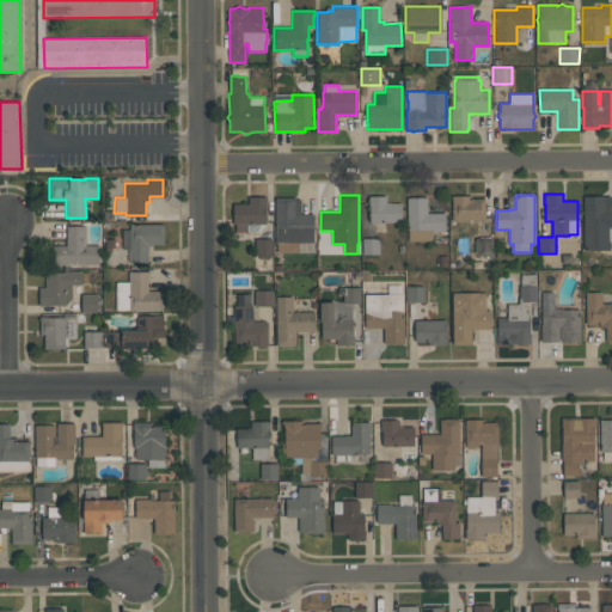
[(313,243),(299,243),(299,252),(276,252),(276,243),(275,243),(274,197),(295,196),(295,200),(300,200),(300,214),(312,214),(313,243)]
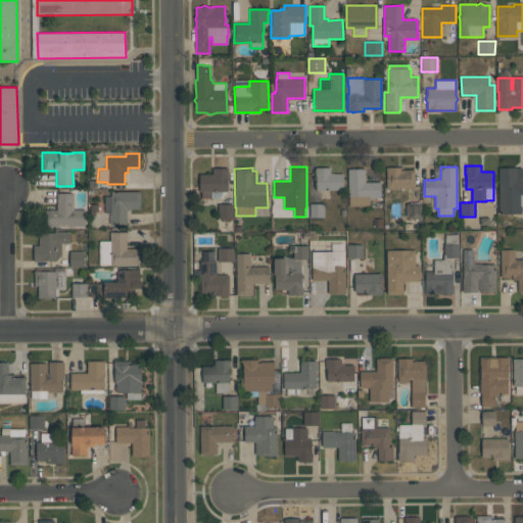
[(343,174),(343,190),(316,190),(316,176),(315,176),(315,168),(330,168),(330,173),(333,173),(333,174),(343,174)]
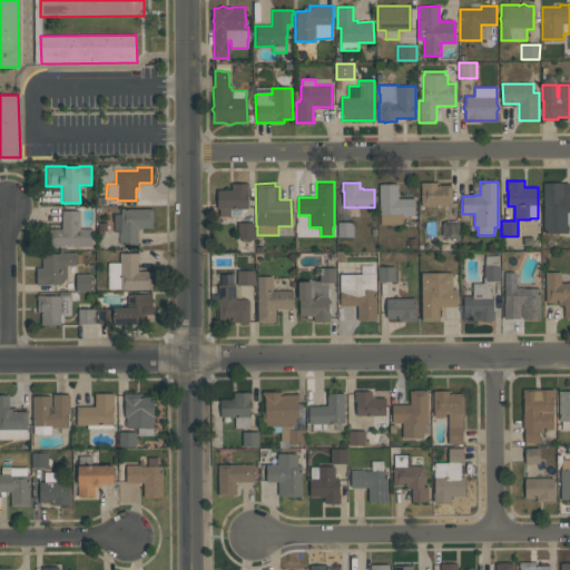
[(451,185),(452,205),(421,205),(421,183),(439,183),(439,185),(451,185)]
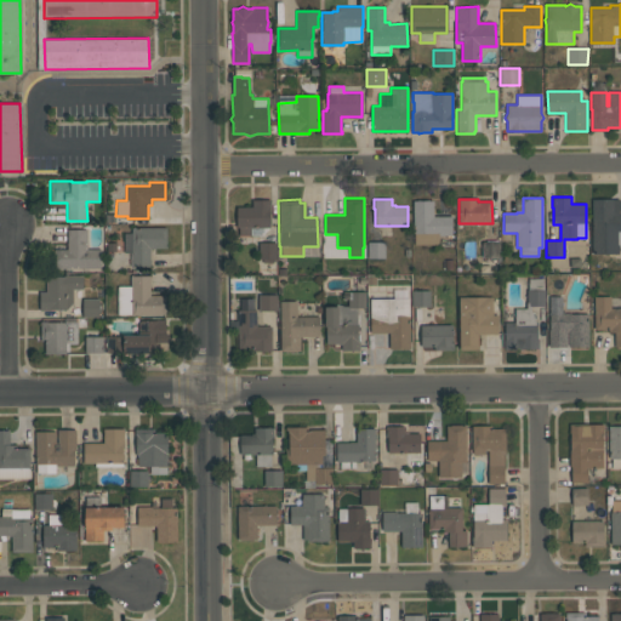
[(620,199),(620,215),(620,244),(619,244),(619,254),(592,254),(592,199),(620,199)]
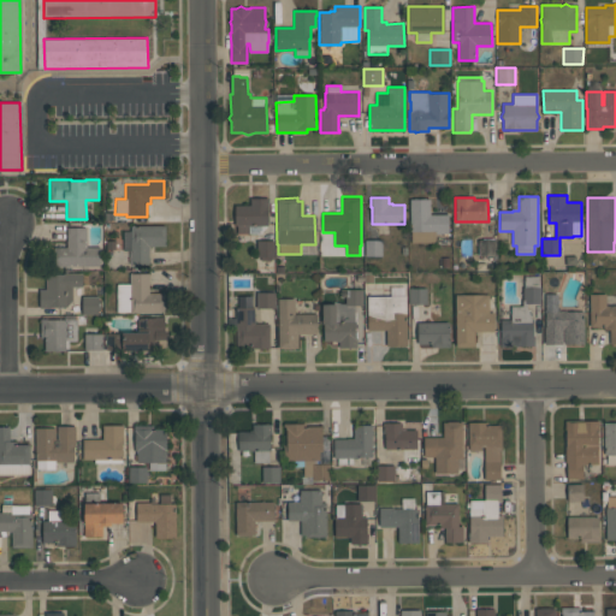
[(261,231),(261,234),(249,234),(237,234),(237,226),(235,226),(235,205),(250,205),(250,199),(268,199),(268,226),(267,226),(261,231)]
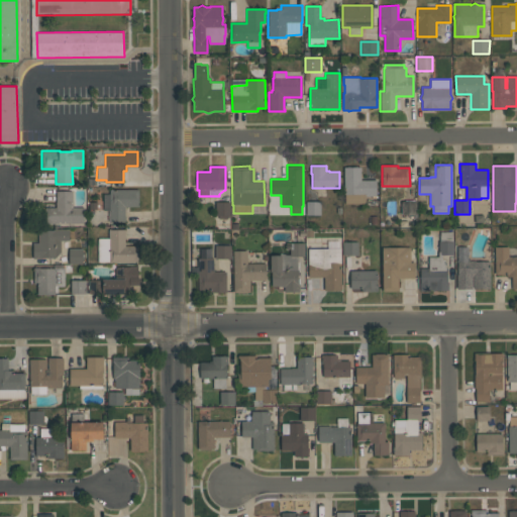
[(345,204),(345,195),(344,195),(344,168),(360,168),(360,181),(376,180),(376,196),(366,196),(366,204),(345,204)]
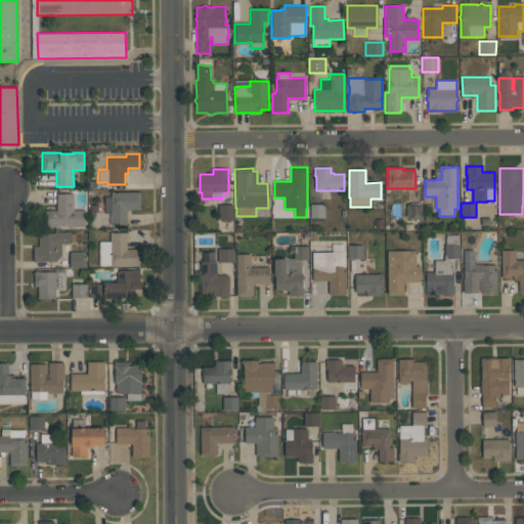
[(127,225),(111,225),(111,213),(104,213),(104,197),(111,197),(111,191),(140,191),(140,210),(127,210),(127,225)]
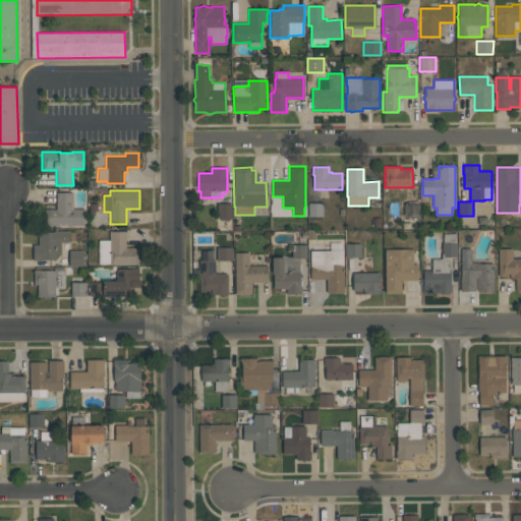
[(84,225),(45,226),(45,210),(56,210),(56,204),(57,204),(56,192),(73,192),(73,209),(84,209),(84,225)]
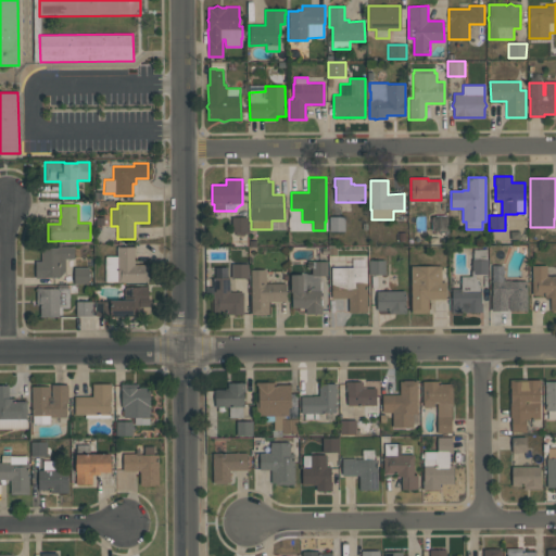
[(329,230),(329,216),(344,216),(344,231),(329,230)]
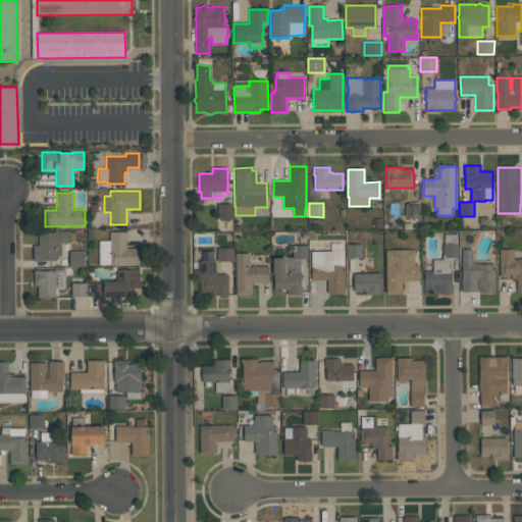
[(420,203),(420,217),(405,217),(405,203),(420,203)]
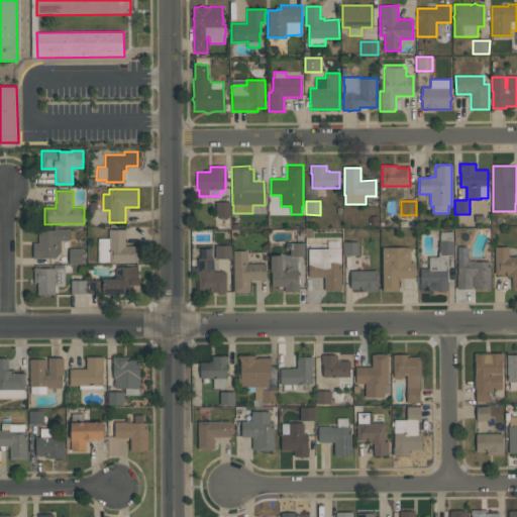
[(215,215),(215,202),(230,202),(230,215),(227,215),(227,218),(218,218),(219,215),(215,215)]
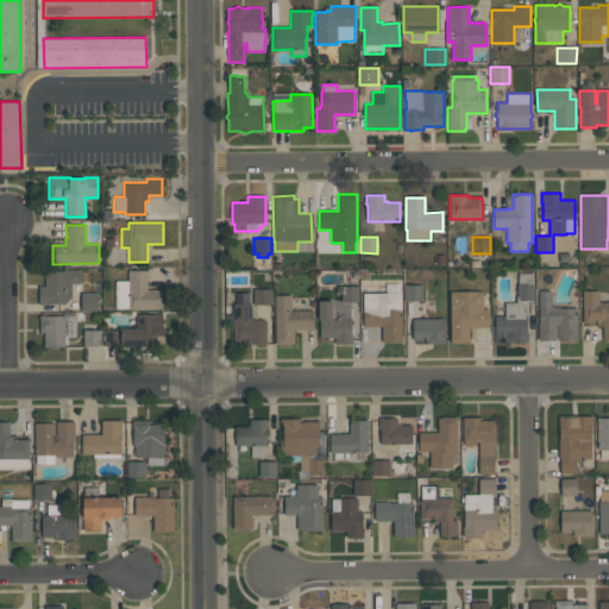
[(45,287),(45,271),(63,271),(63,270),(80,270),(80,283),(71,283),(71,296),(66,303),(49,303),(49,305),(39,305),(39,287),(45,287)]
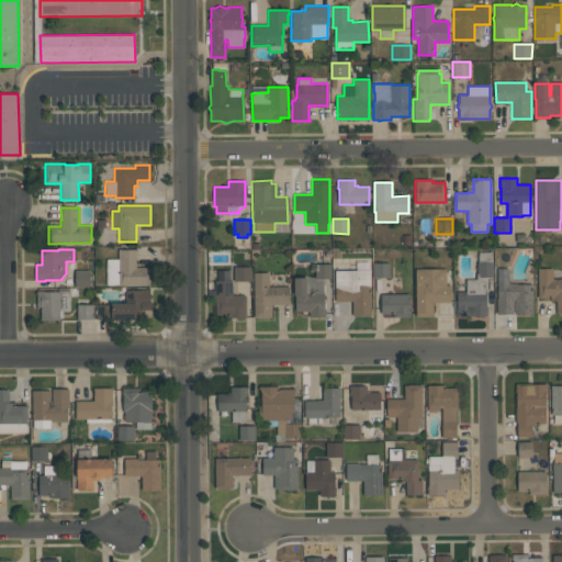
[(150,284),(107,284),(107,259),(119,259),(119,249),(136,249),(136,268),(150,267),(150,284)]
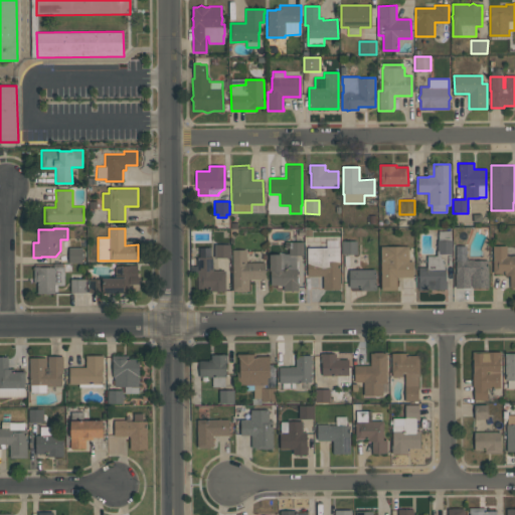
[(440,253),(438,253),(438,250),(438,240),(439,240),(439,230),(452,230),(451,240),(453,240),(453,253),(440,253)]
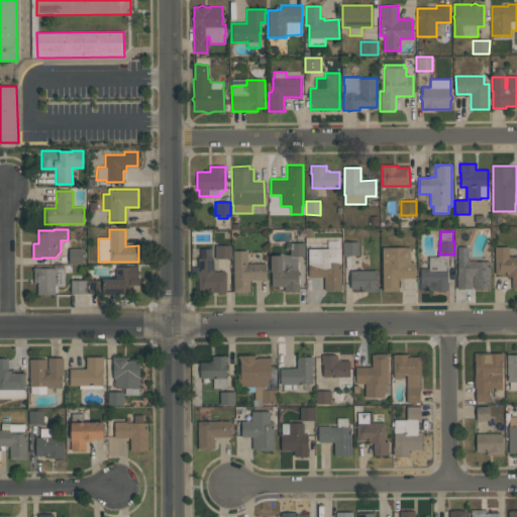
[(357,255),(343,255),(343,242),(357,242),(357,255)]
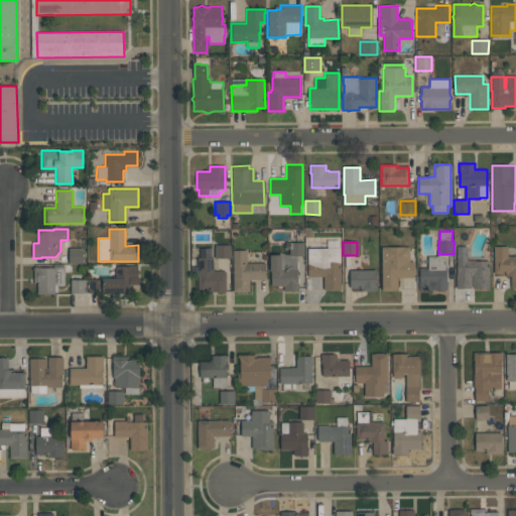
[(270,255),(279,255),(279,253),(283,253),(284,254),(285,254),(289,254),(289,249),(290,249),(290,243),(303,243),(303,255),(296,256),(297,269),(297,282),(299,282),(299,292),(283,292),(283,286),(277,286),(277,285),(271,285),(271,271),(270,271),(270,255)]
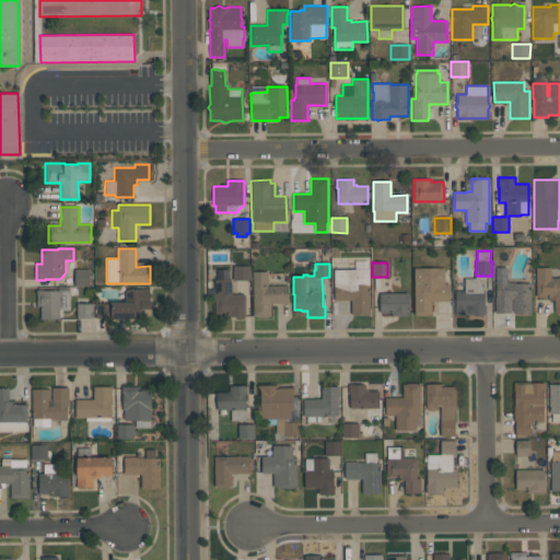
[(233,266),(249,266),(249,280),(233,280),(233,266)]
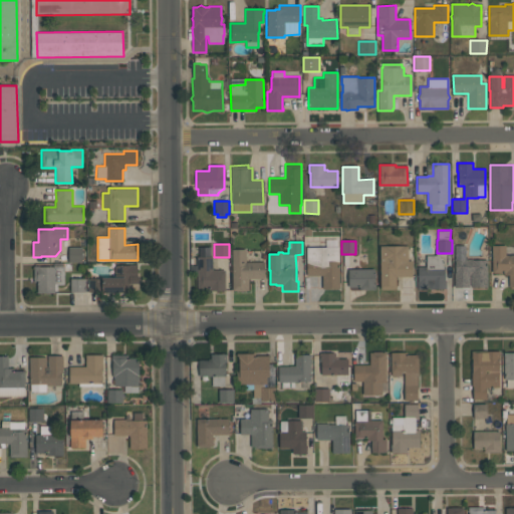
[(492,273),(492,246),(505,245),(505,255),(513,254),(513,287),(509,287),(509,275),(504,275),(504,272),(492,273)]
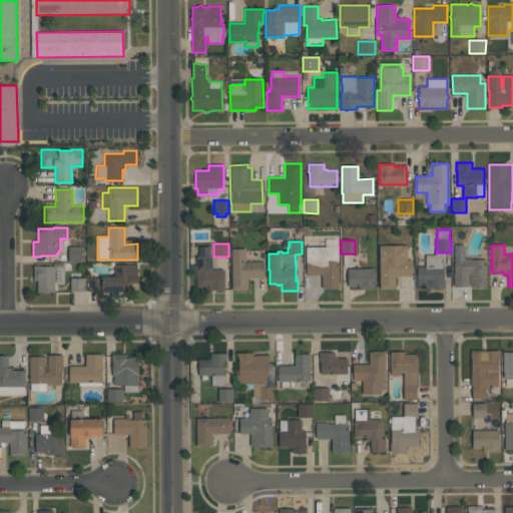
[(380,289),(379,245),(407,245),(407,260),(411,260),(412,276),(395,277),(395,289),(380,289)]
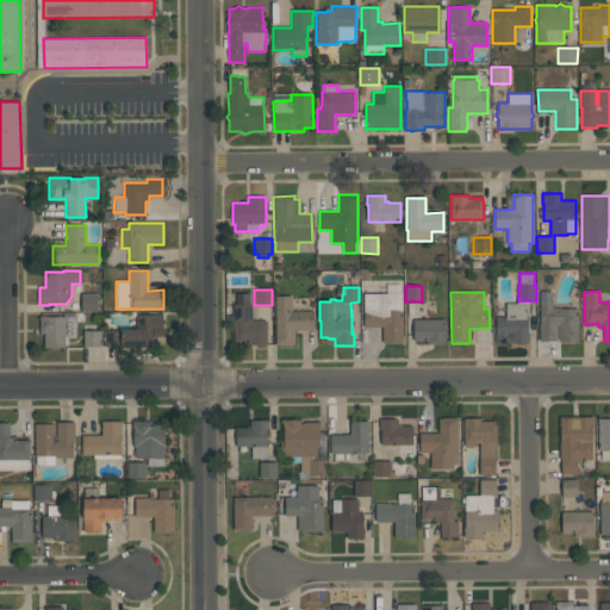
[(539,341),(539,324),(540,324),(540,292),(552,292),(552,306),(554,306),(554,307),(560,307),(560,309),(578,309),(578,340),(559,341),(558,325),(556,325),(556,341),(539,341)]
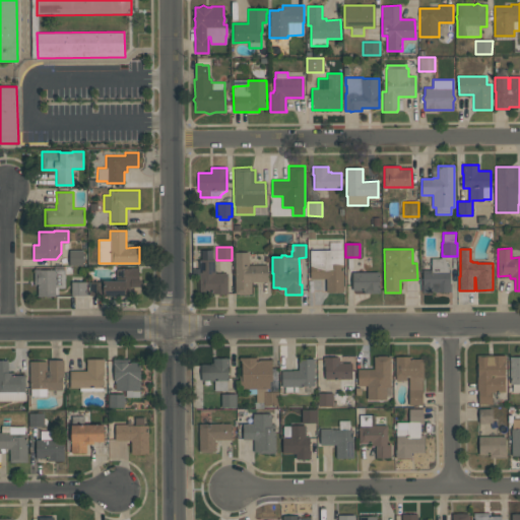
[(83,250),(83,265),(69,265),(69,250),(83,250)]
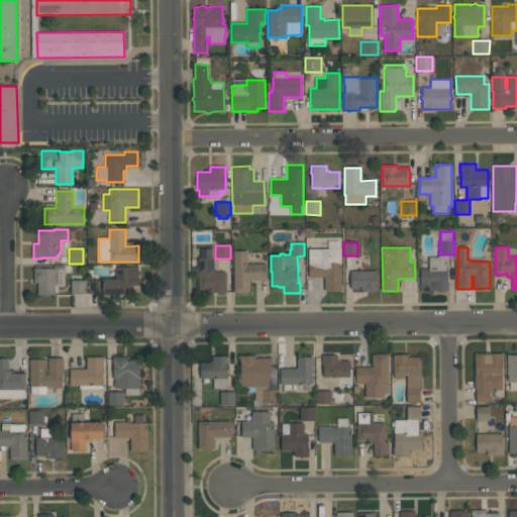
[(340,248),(341,290),(324,290),(324,277),(308,277),(308,248),(340,248)]
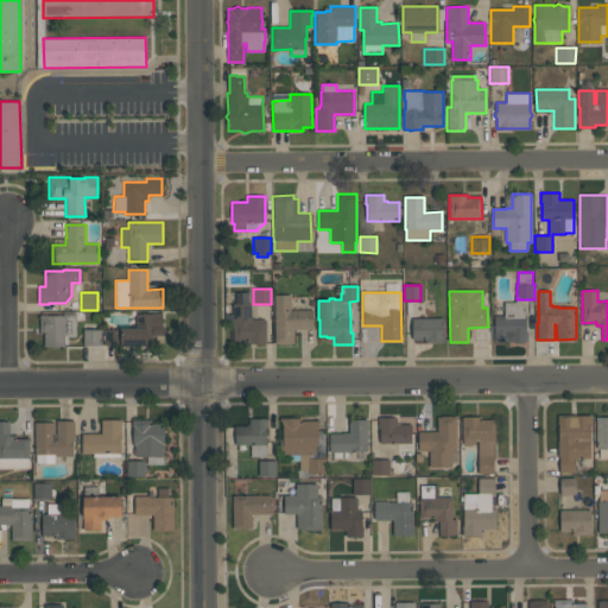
[(312,329),(293,329),(295,343),(274,344),(274,295),(290,295),(291,310),(312,310),(312,329)]
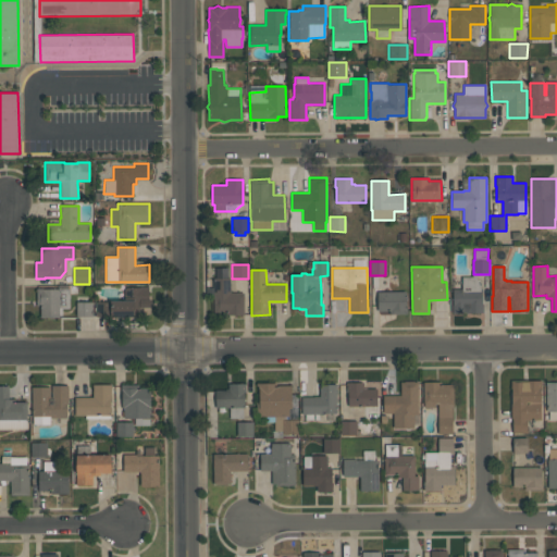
[(453,313),(452,305),(453,305),(453,289),(461,289),(461,276),(472,276),(472,271),(473,271),(473,274),(475,274),(481,292),(481,304),(483,304),(483,312),(468,312),(468,313),(453,313)]
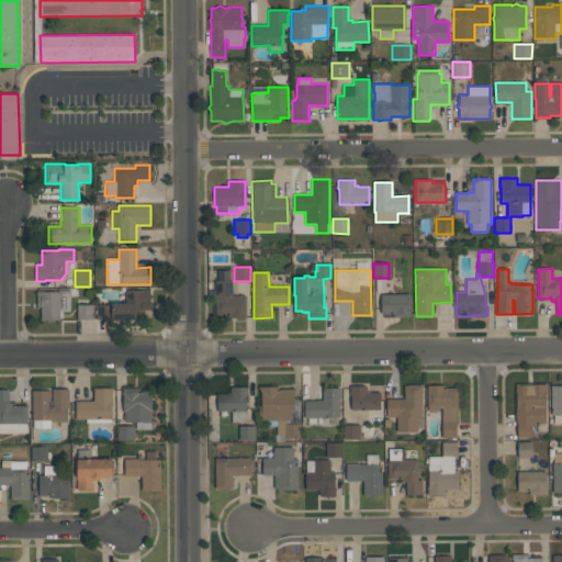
[(215,280),(233,280),(233,295),(246,295),(246,317),(229,318),(229,316),(215,316),(215,280)]
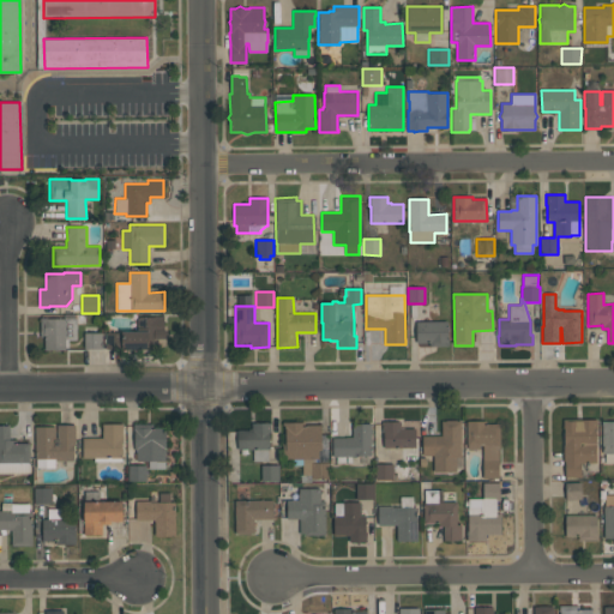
[(164,315),(163,329),(166,329),(166,338),(157,338),(157,349),(122,349),(106,348),(106,332),(121,332),(121,331),(137,331),(137,317),(155,317),(155,315),(164,315)]
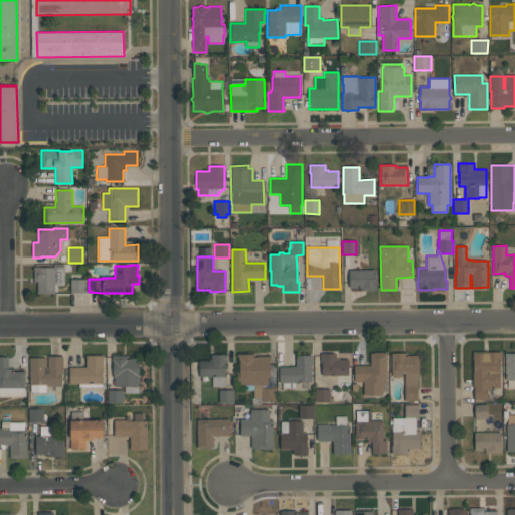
[(55,294),(37,294),(37,283),(33,283),(33,267),(38,267),(38,268),(63,268),(63,285),(55,285),(55,294)]
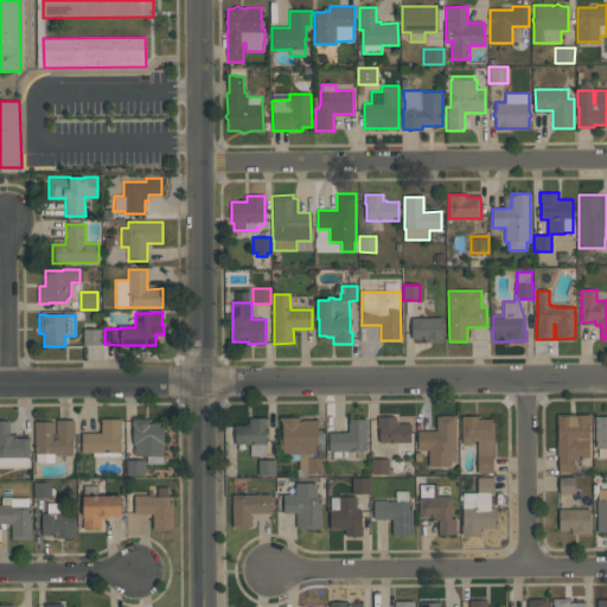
[(443,342),(425,343),(425,339),(411,339),(410,318),(442,317),(442,336),(443,336),(443,342)]
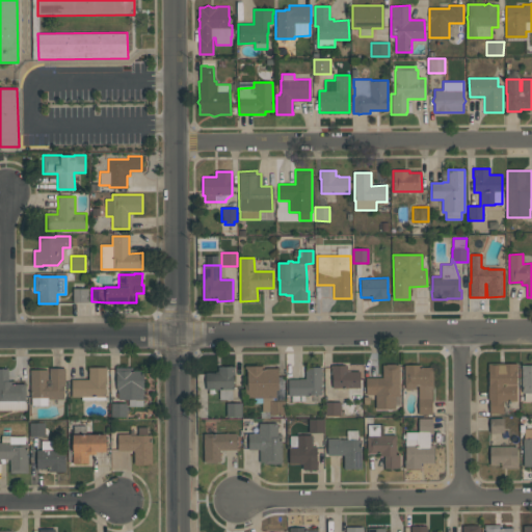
[(73,302),(73,288),(87,288),(87,302),(73,302)]
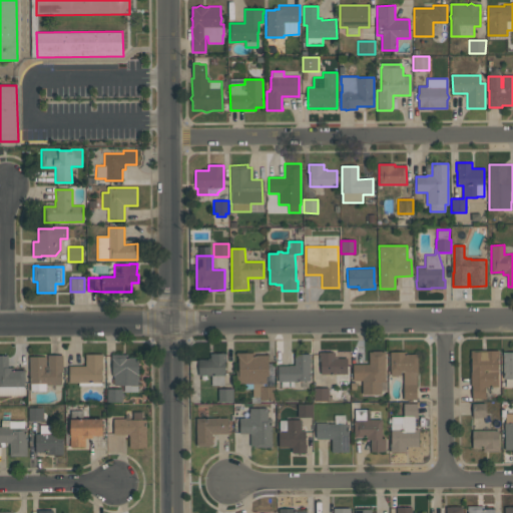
[(470,350),(485,350),(485,351),(498,351),(498,387),(486,387),(486,399),(472,399),(472,386),(471,386),(471,372),(471,358),(470,358),(470,350)]
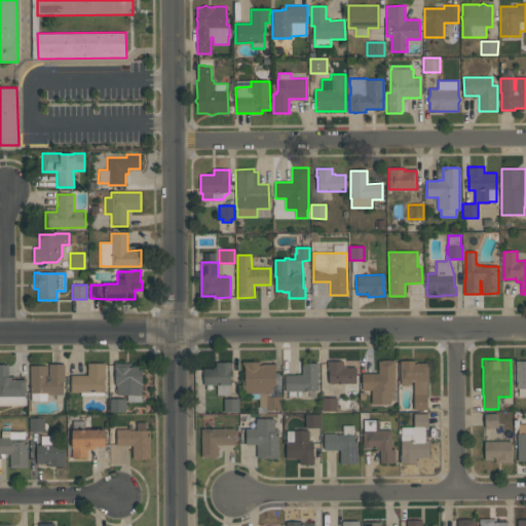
[(362,390),(362,373),(378,373),(378,361),(381,361),(381,360),(391,360),(391,361),(395,361),(395,391),(390,391),(390,404),(371,404),(371,390),(362,390)]
